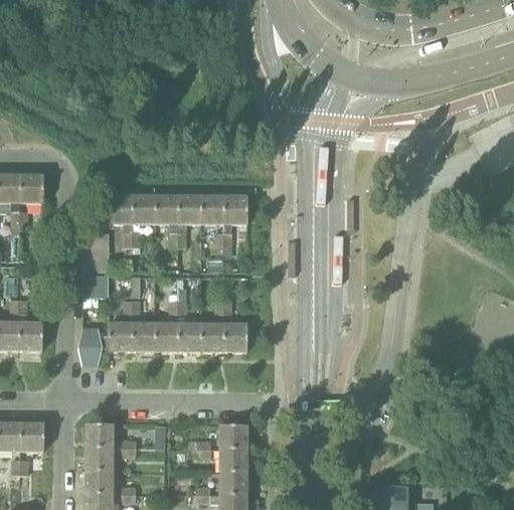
[(0,175),(0,201),(11,202),(11,211),(12,211),(12,235),(20,234),(20,225),(20,210),(20,202),(20,175),(0,175)]
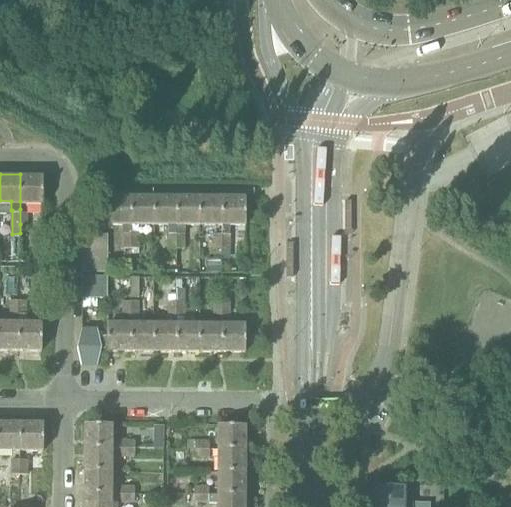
[(20,174),(20,201),(43,201),(43,174),(20,174)]
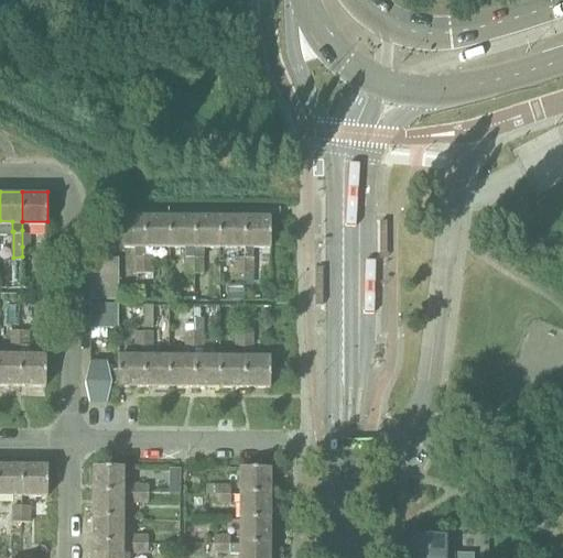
[(119,215),(119,243),(136,244),(136,270),(144,270),(144,253),(145,244),(145,215),(119,215)]
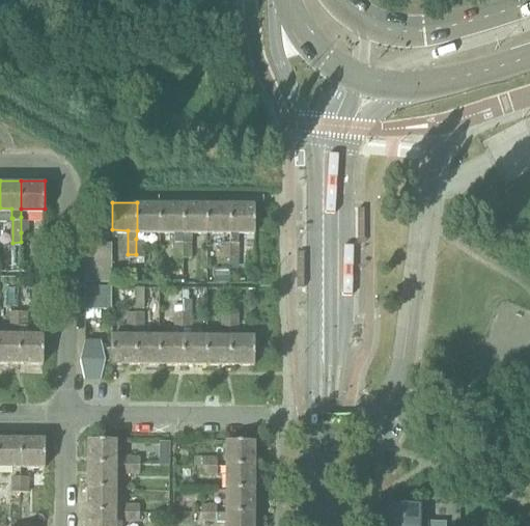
[(137,202),(137,230),(160,230),(160,202),(137,202)]
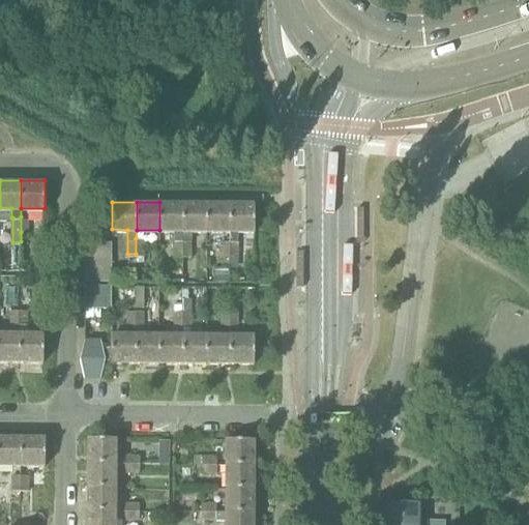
[(159,202),(159,230),(175,230),(175,254),(183,254),(183,202),(159,202)]
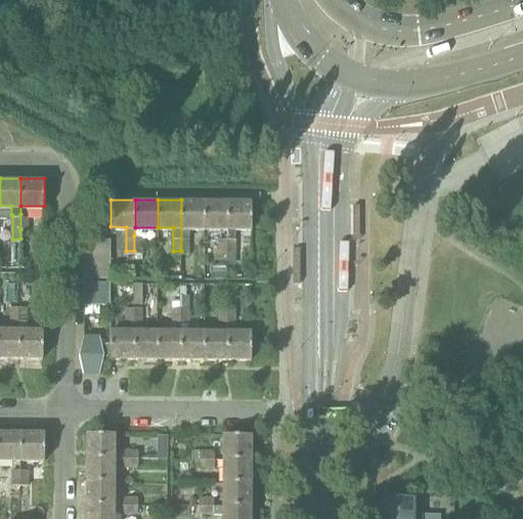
[(181,200),(181,251),(189,251),(189,227),(205,227),(205,200),(181,200)]
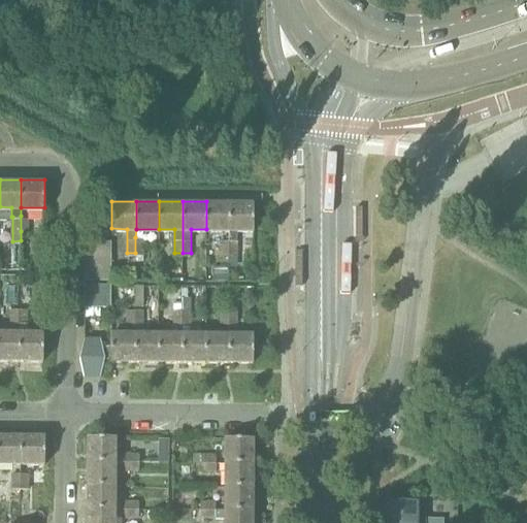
[(206,201),(206,229),(222,229),(230,229),(230,201),(206,201)]
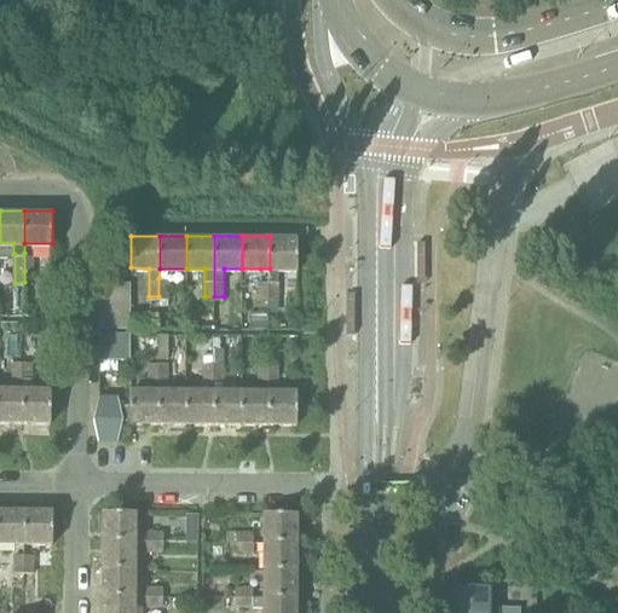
[(270,278),(270,296),(279,296),(279,269),(298,269),(298,236),(270,236),(270,269),(270,278)]
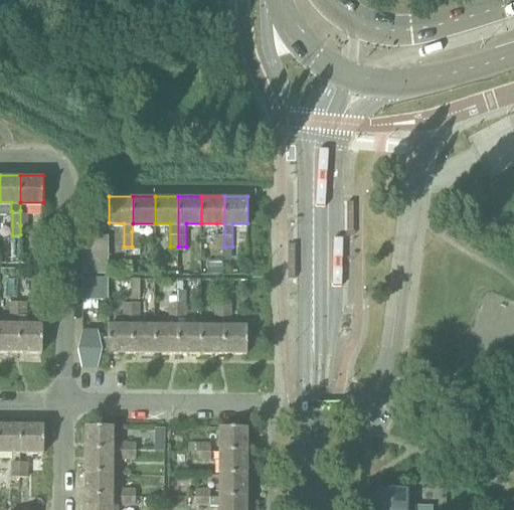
[(20,210),(20,225),(28,225),(28,210),(20,210)]
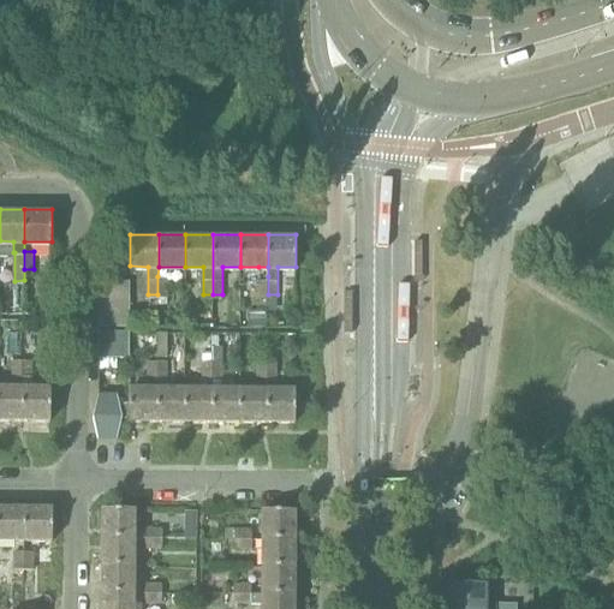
[(158,276),(158,294),(168,294),(168,276),(158,276)]
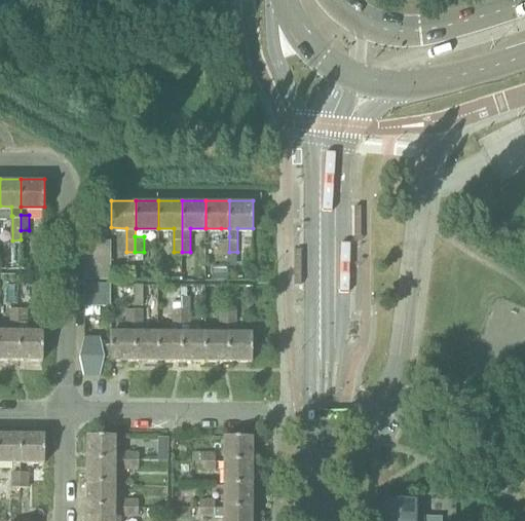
[(221,236),(221,252),(229,252),(229,236),(221,236)]
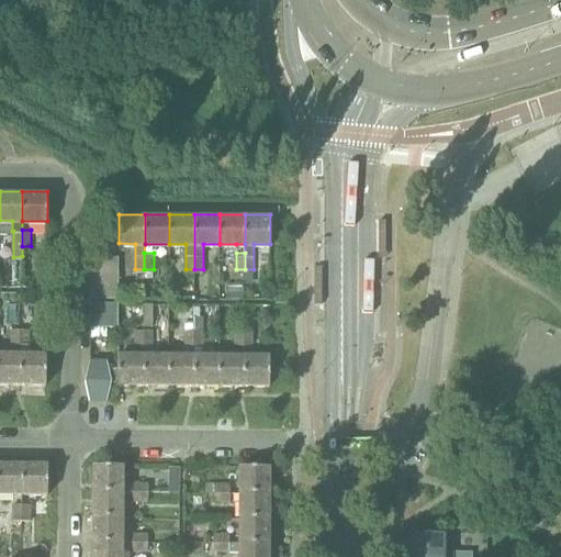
[(91,268),(119,268),(119,254),(91,254),(91,268)]
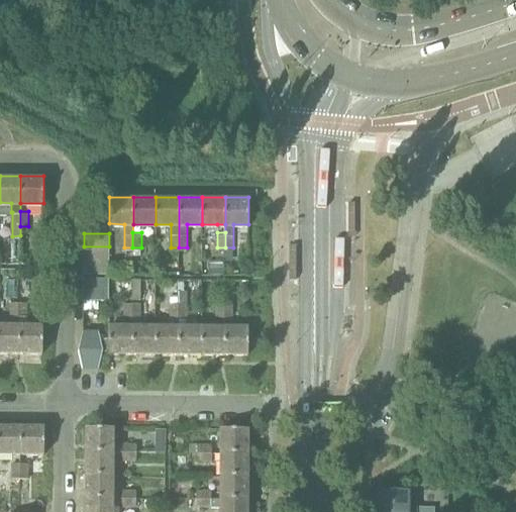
[(109,246),(84,246),(84,259),(109,259),(109,246)]
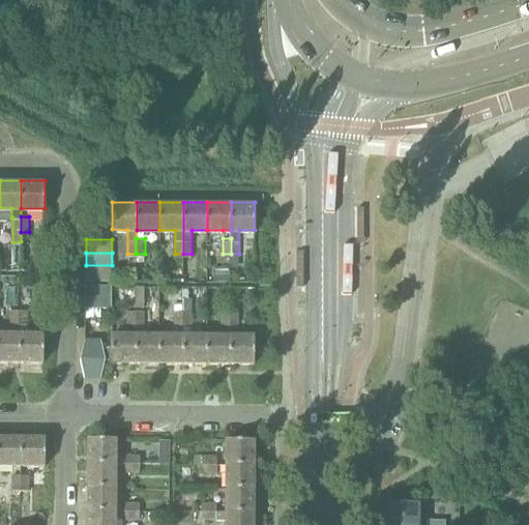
[(86,279),(112,279),(112,265),(86,265),(86,279)]
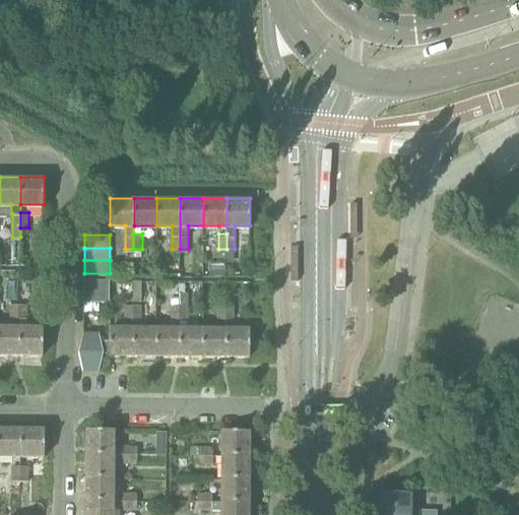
[(225,260),(209,260),(210,273),(226,273),(225,260)]
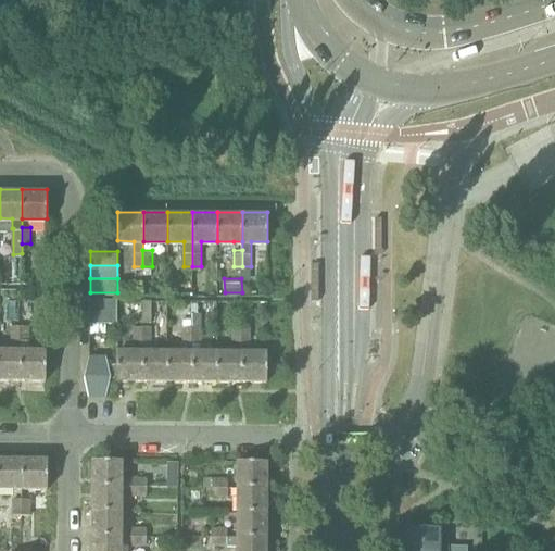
[(50,288),(46,288),(37,287),(37,296),(49,297),(50,288)]
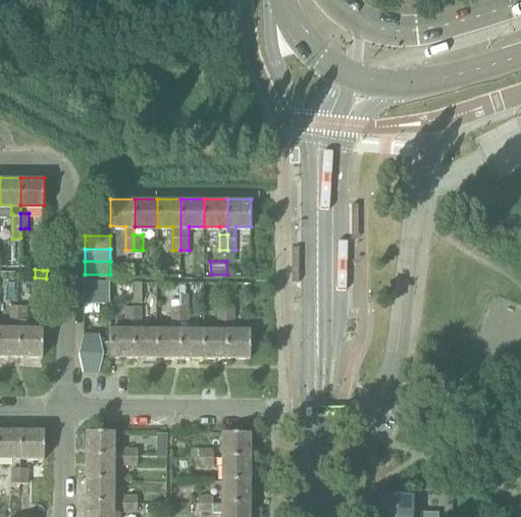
[(109,301),(109,279),(84,279),(84,301),(109,301)]
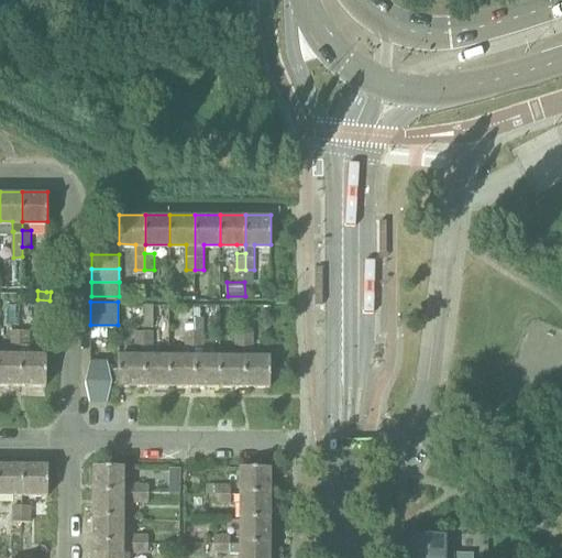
[(145,302),(145,324),(154,324),(154,302),(145,302)]
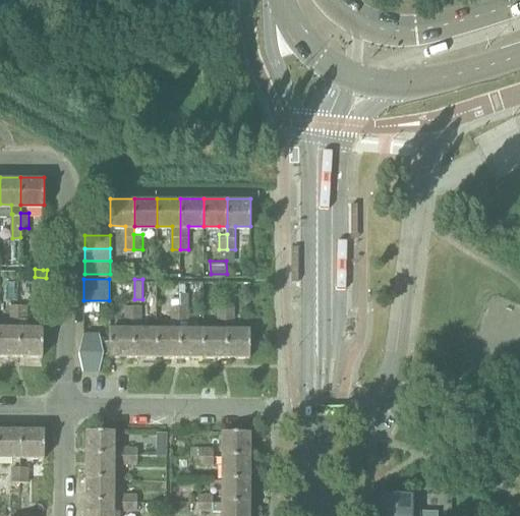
[(10,302),(10,319),(19,319),(19,302),(10,302)]
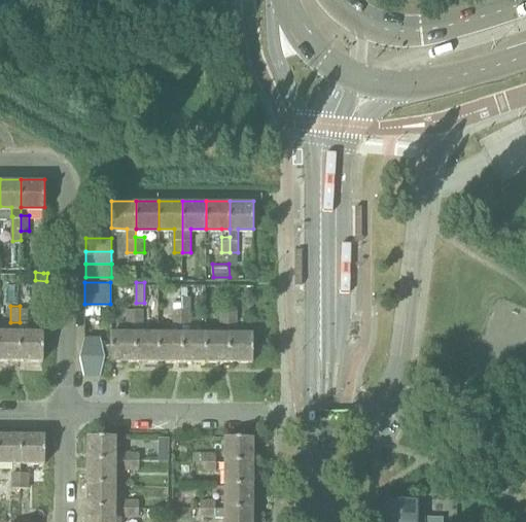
[(20,306),(20,322),(29,322),(29,306),(20,306)]
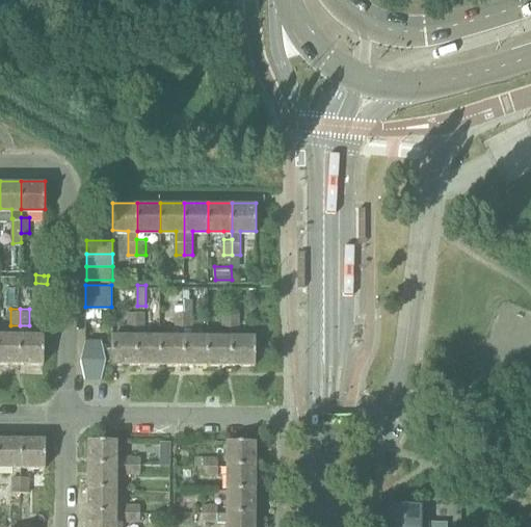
[(136,325),(136,310),(128,310),(128,325),(136,325)]
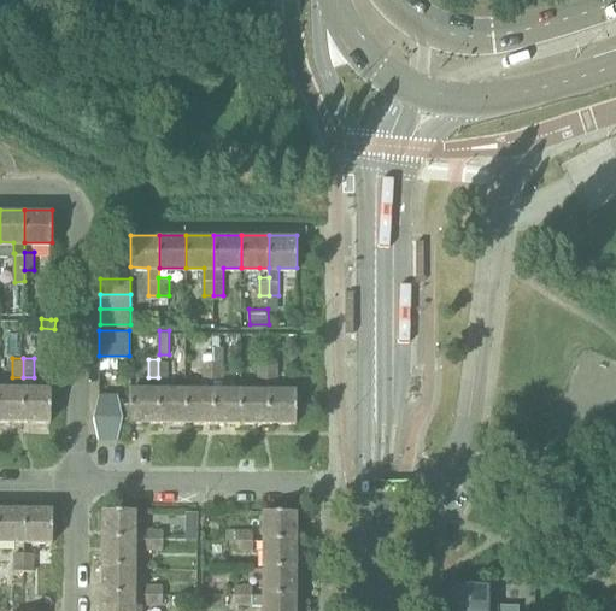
[(158,359),(158,377),(168,377),(168,359),(158,359)]
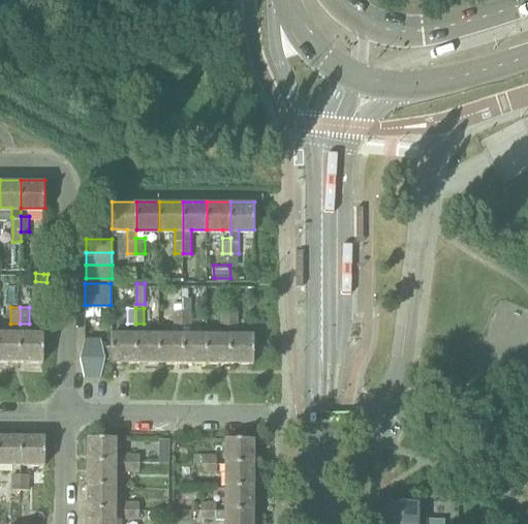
[(159,333),(159,361),(183,361),(183,308),(182,308),(175,308),(175,333),(159,333)]
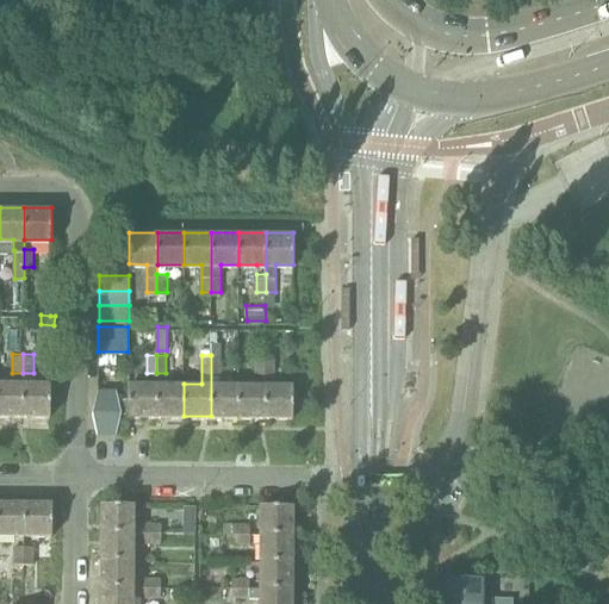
[(211,355),(211,416),(238,416),(238,384),(221,384),(221,355),(211,355)]
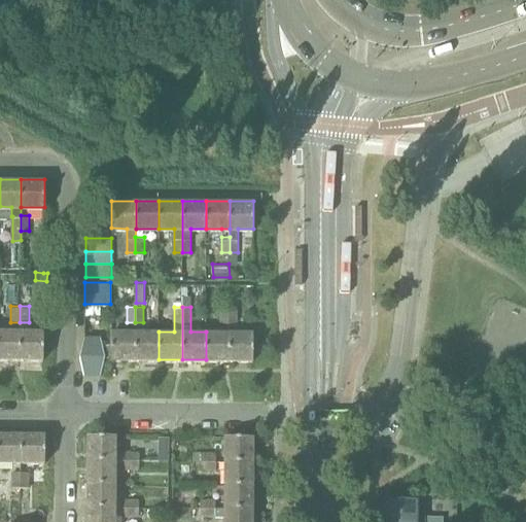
[(229,322),(229,307),(219,307),(219,322),(229,322)]
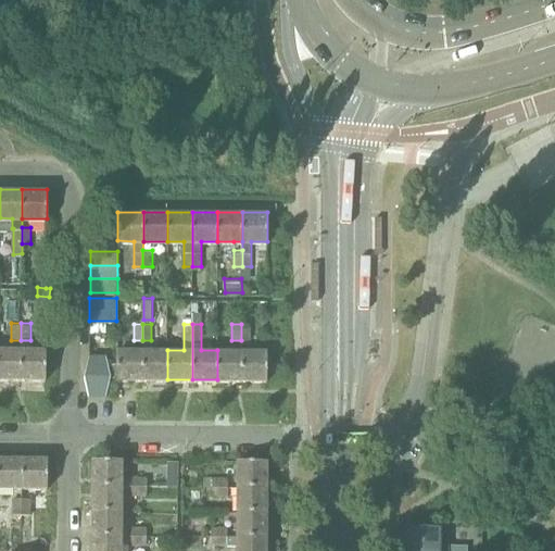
[(241,324),(241,340),(251,340),(251,324),(241,324)]
